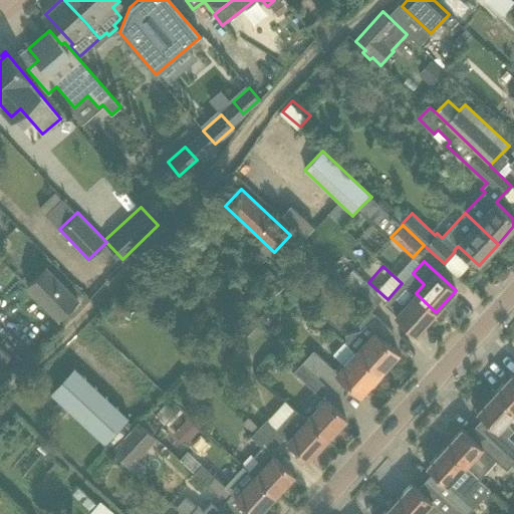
[(58,318),(77,299),(46,267),(27,286),(58,318)]
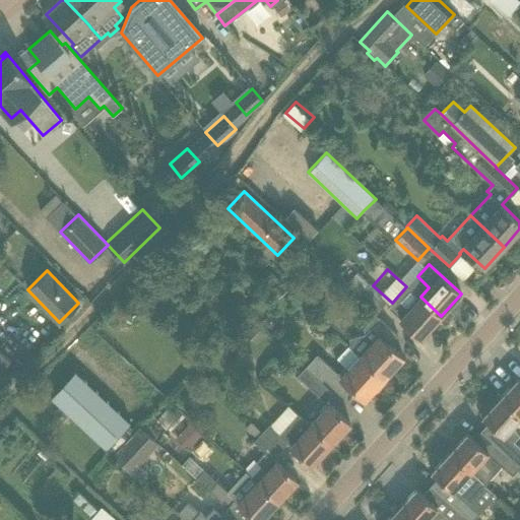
[(384,298),(365,280),(355,289),(378,311),(387,301),(384,298)]
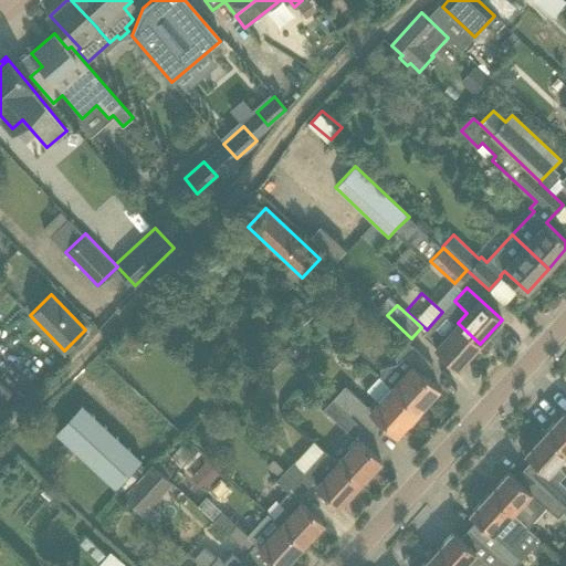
[(480,344),(458,323),(444,312),(423,335),(458,367),(480,344)]
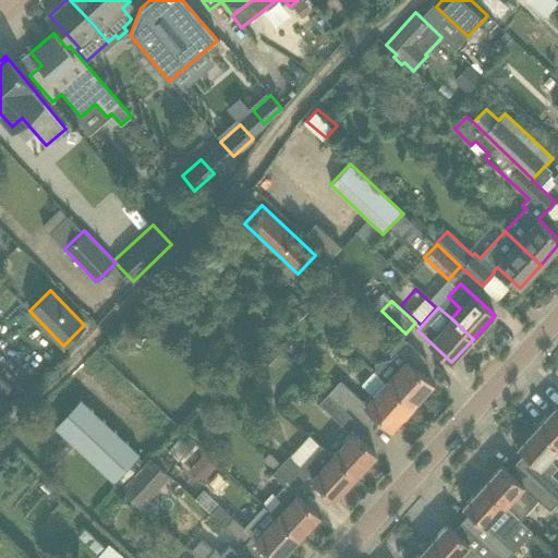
[(386,381),(412,405),(433,384),(417,370),(426,360),(403,338),(390,352),(391,359),(376,363),(377,368),(375,372),(386,381)]
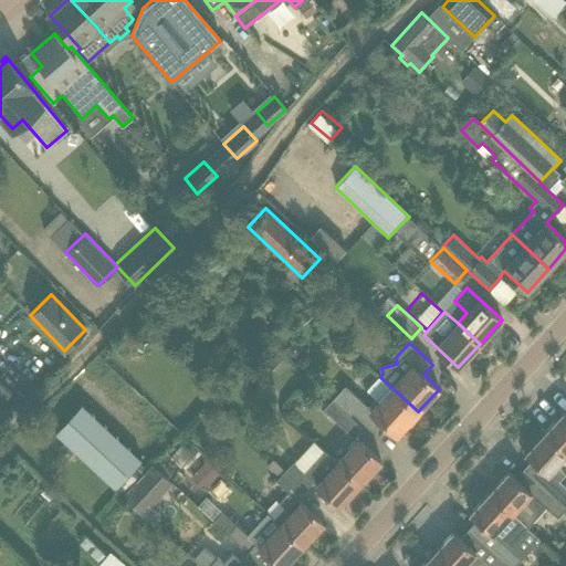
[(367,390),(378,400),(370,409),(345,386),(333,399),(350,415),(353,412),(371,430),(380,420),(396,435),(418,411),(391,387),(380,377),(367,390)]
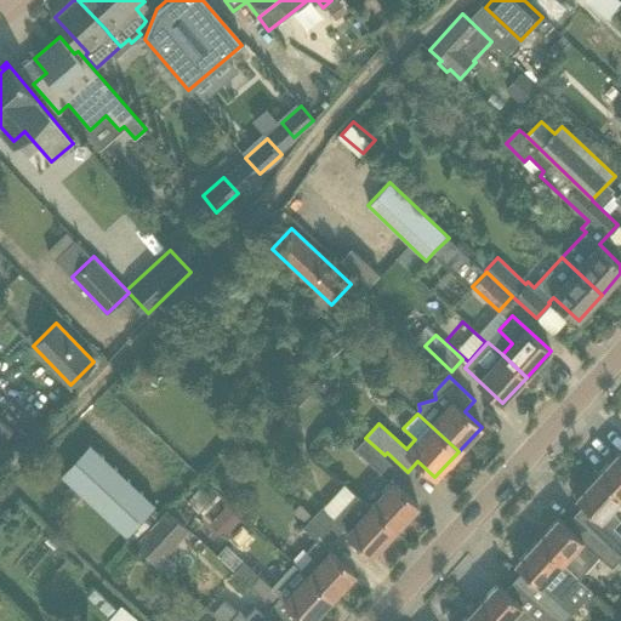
[(0,443),(12,431),(0,419),(0,443)]
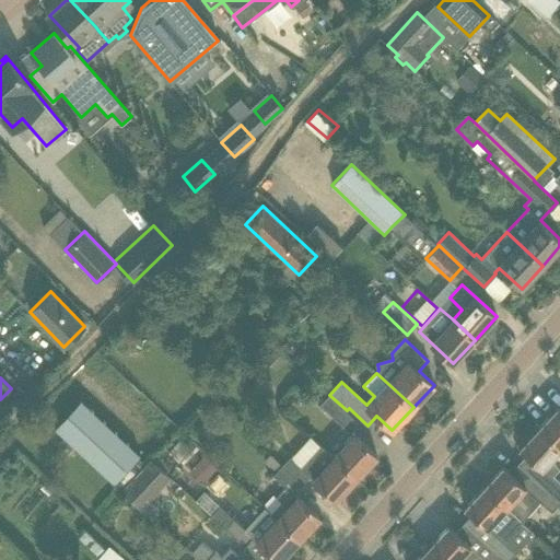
[(360,423),(347,410),(329,395),(321,404),(352,432),(360,423)]
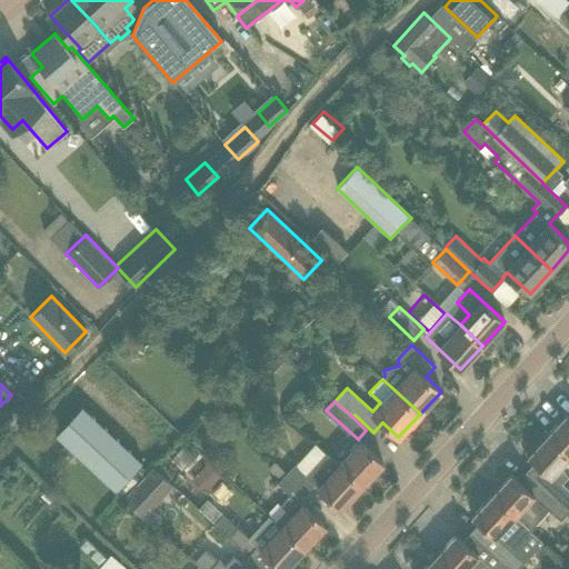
[(56,435),(77,453),(117,489),(142,461),(98,421),(82,407),(56,435)]
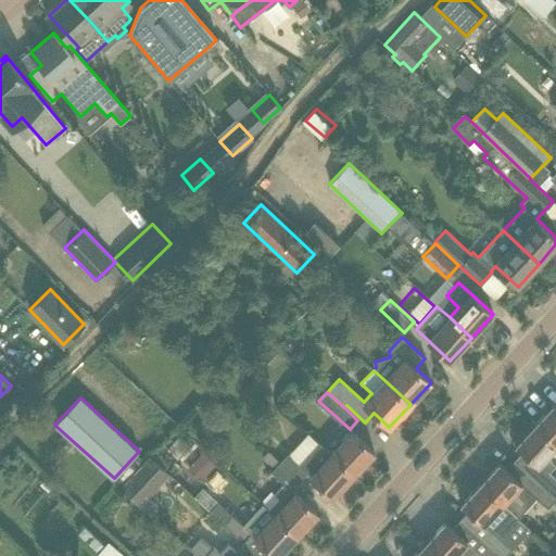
[(534,424),(555,444),(555,405),(553,403),(534,424)]
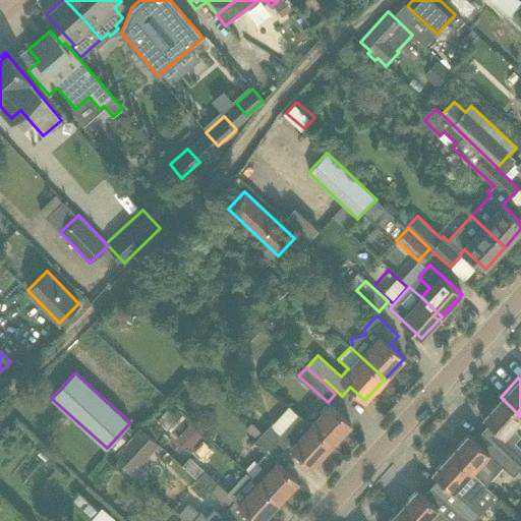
[(520,435),(514,429),(520,421),(520,416),(501,397),(482,417),(489,423),(482,430),(516,461),(520,455),(520,451),(513,445),(520,435)]
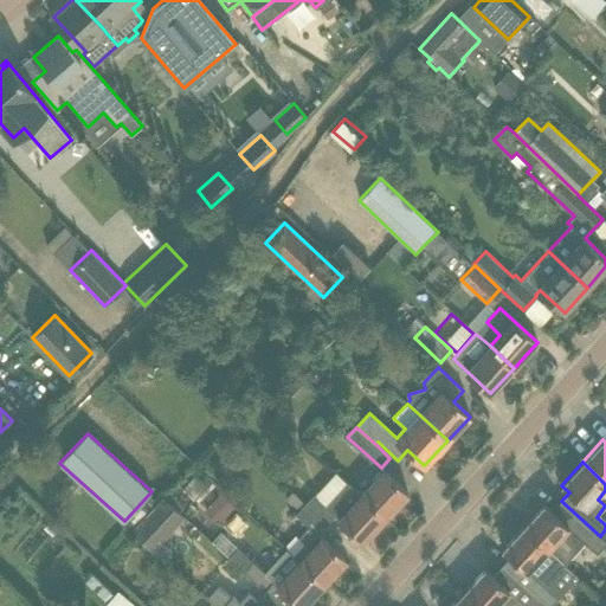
[(384,471),(361,495),(385,517),(407,492),(384,471)]
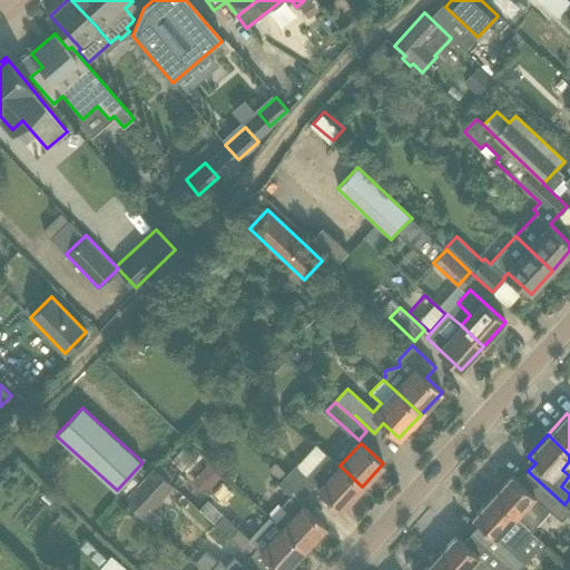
[(295,465),(286,474),(307,493),(315,485),(341,509),(362,487),(340,465),(326,452),(305,474),(295,465)]
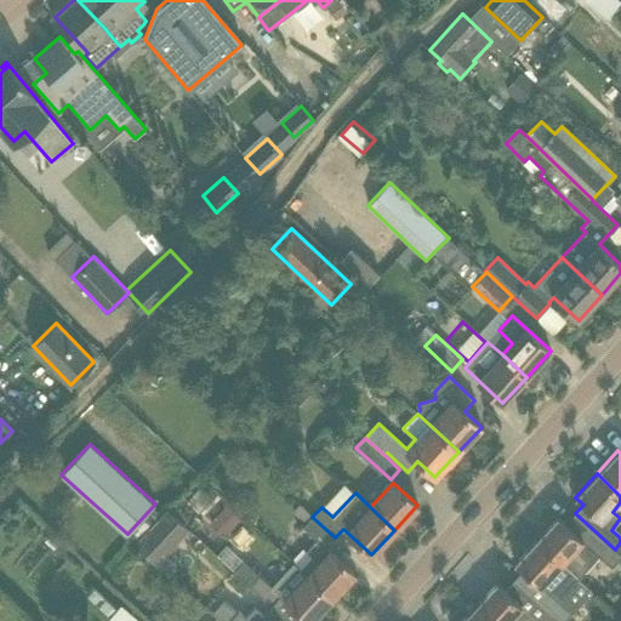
[(226,503),(214,518),(227,530),(240,516),(226,503)]
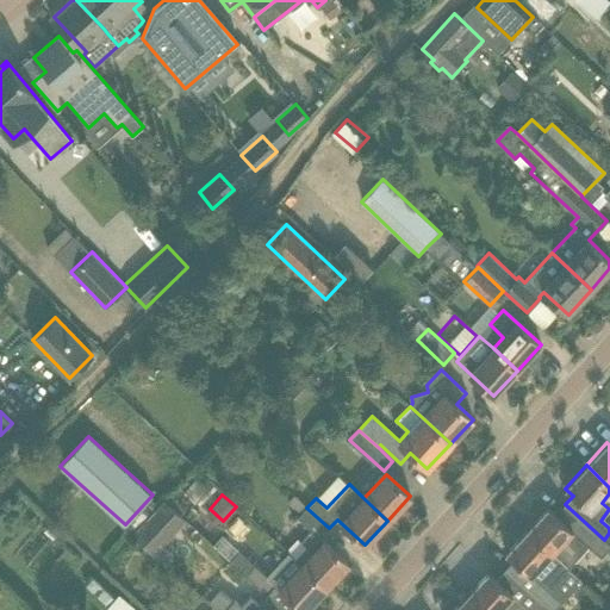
[(165,499),(132,534),(155,554),(187,521),(165,499)]
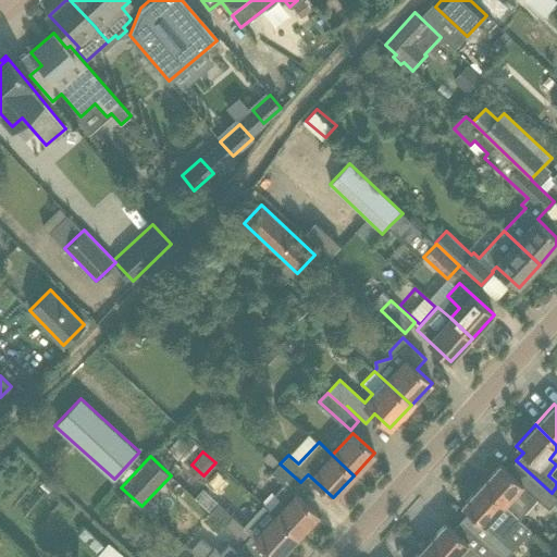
[(499,463),(481,484),(519,519),(537,498),(549,508),(556,498),(552,493),(516,460),(507,470),(499,463)]
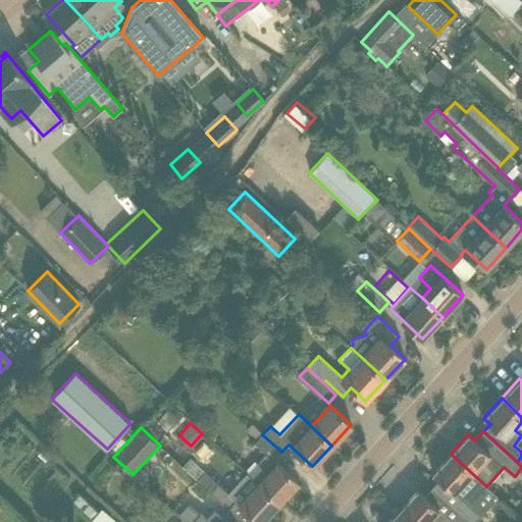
[(276,464),(273,461),(281,452),(262,434),(254,442),(266,454),(258,463),(262,467),(252,478),(258,483),(278,503),(298,481),(277,463),(276,464)]
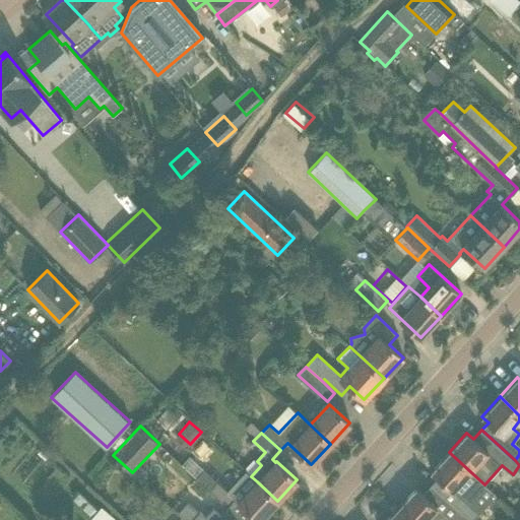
[(438,477),(431,485),(464,516),(467,519),(472,519),(478,514),(466,504),(484,484),(449,452),(431,471),(438,477)]
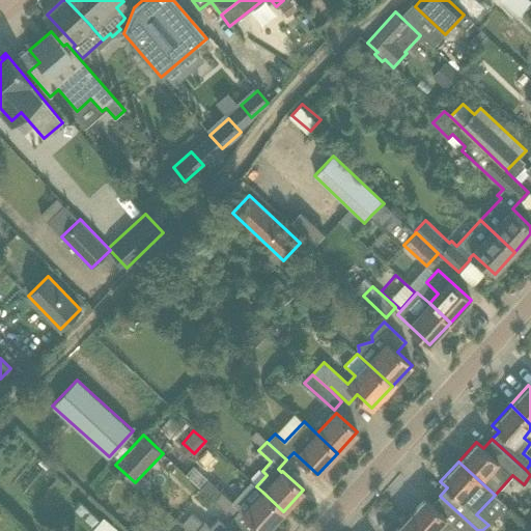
[(223,492),(210,479),(200,490),(214,502),(233,520),(242,509),(223,492)]
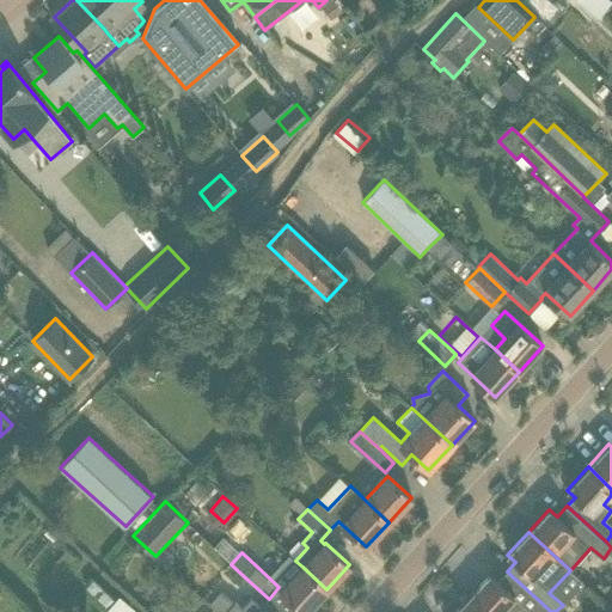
[(301,611),(305,611),(326,589),(303,567),(280,592),(301,611)]
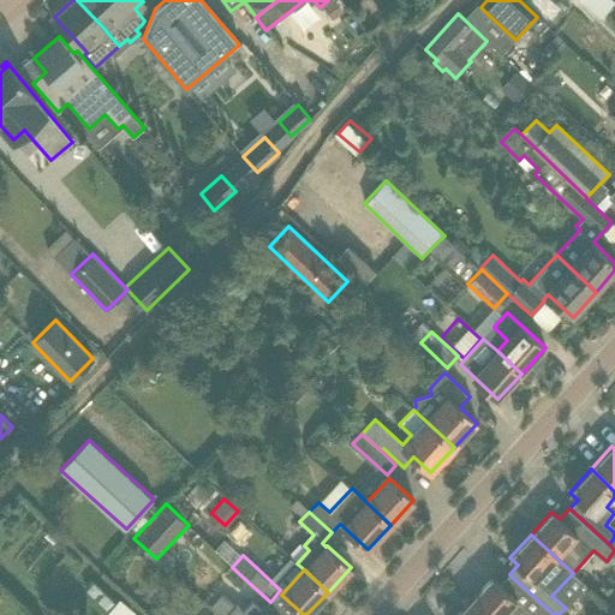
[(543,614),(549,610),(509,574),(500,584),(491,577),(471,599),(488,614),(543,614)]
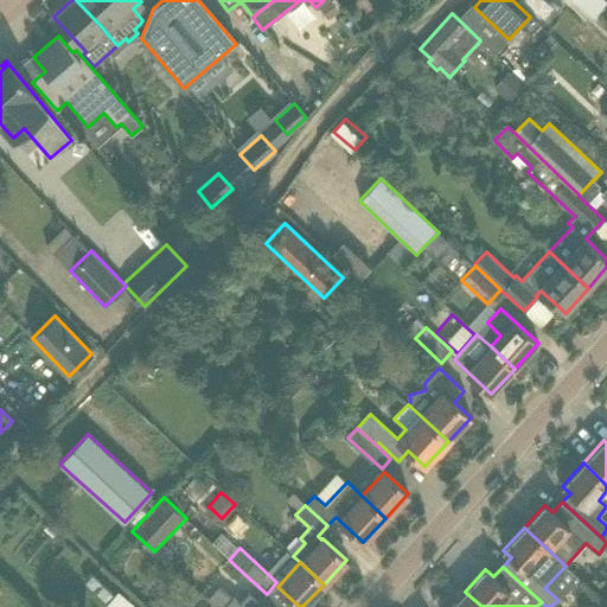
[(103,606),(138,606),(140,606),(121,589),(103,606)]
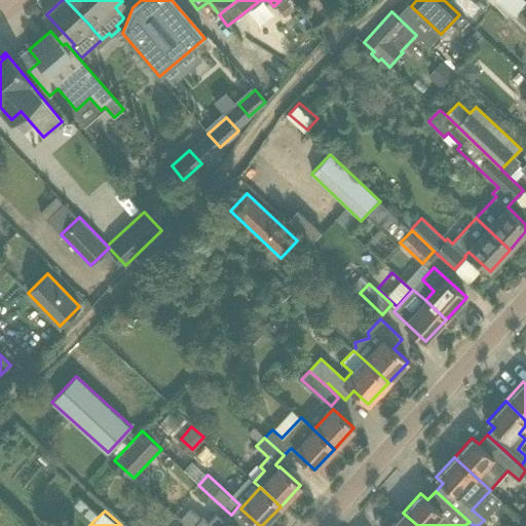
[(417,525),(403,513),(389,525),(417,525)]
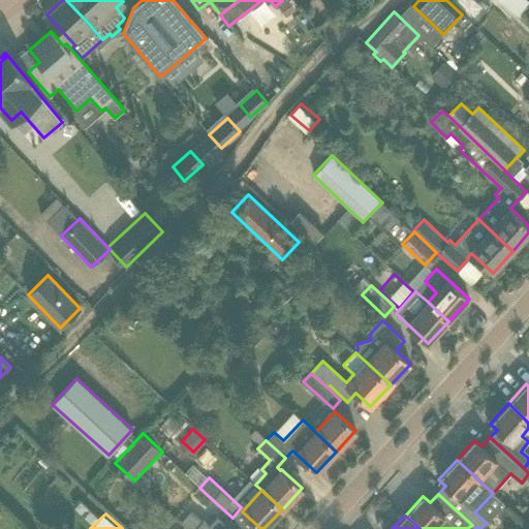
[(229,528),(228,528),(217,518),(209,526),(204,521),(195,528),(229,528)]
